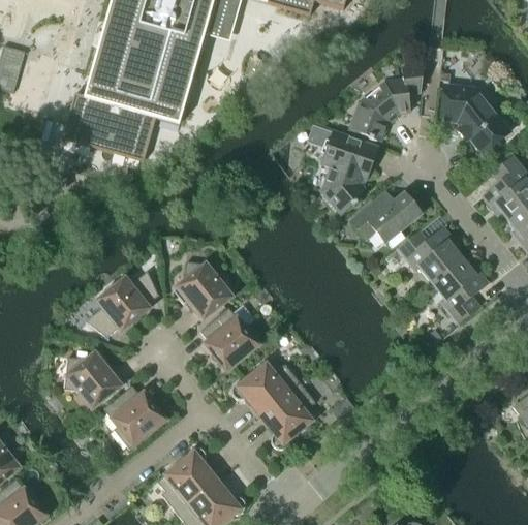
[(75,93),(63,139),(145,161),(156,118),(180,125),(208,26),(223,30),(231,0),(257,0),(310,14),(314,0),(344,9),(346,0),(112,0),(85,96),(75,93)]
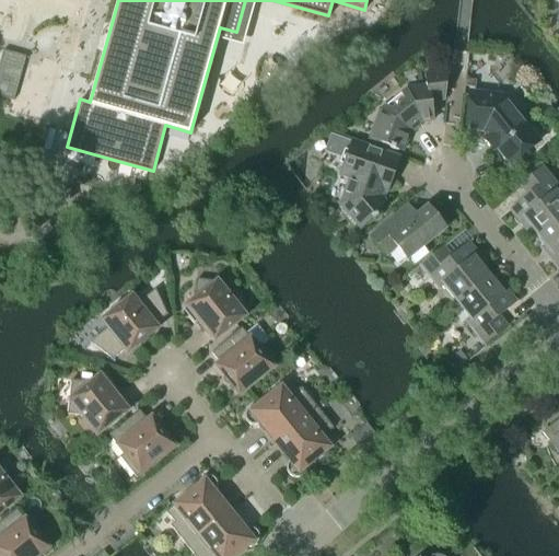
[(3,47),(1,57),(24,64),(26,54),(3,47)]
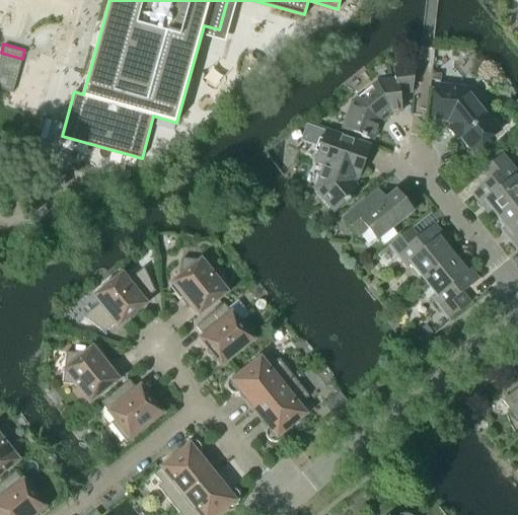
[(362,133),(362,134),(366,136),(367,135),(373,137),(379,119),(390,111),(401,108),(399,90),(412,89),(415,63),(395,65),(396,77),(377,79),(353,99),(343,126),(362,133)]
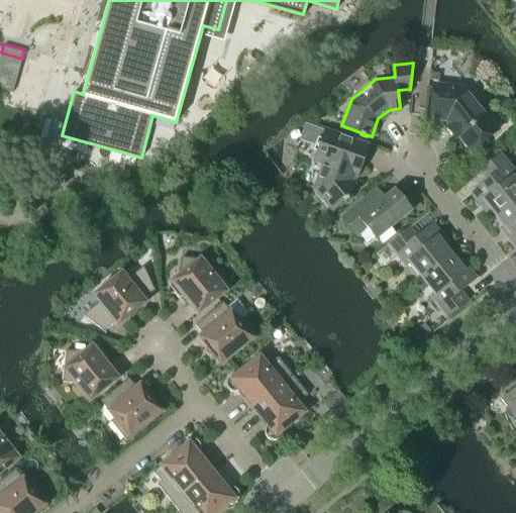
[(474,98),(463,86),(434,83),(430,115),(447,116),(451,121),(446,125),(455,137),(460,133),(473,148),(498,128),(487,114),(490,111),(477,95),(474,98)]
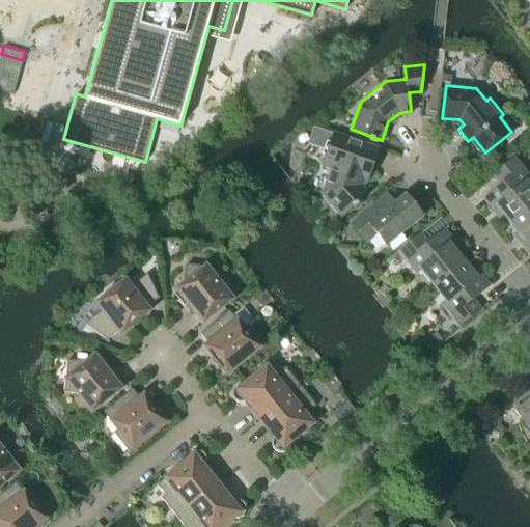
[(324,162),(332,166),(324,191),(343,213),(354,204),(355,205),(359,202),(358,201),(368,192),(361,184),(363,176),(367,178),(379,147),(334,131),(324,162)]
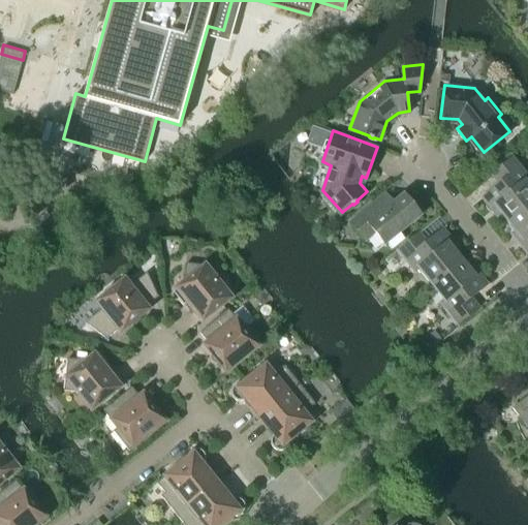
[(496,204),(508,220),(527,204),(527,182),(526,180),(527,178),(527,174),(513,155),(491,172),(499,182),(483,195),(492,207),(496,204)]
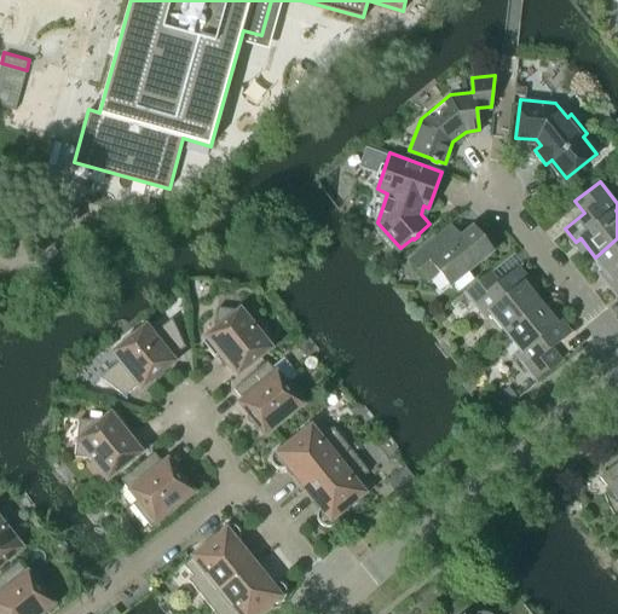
[(411,258),(428,278),(439,268),(450,283),(454,281),(458,288),(473,276),(468,268),(492,249),(486,241),(486,233),(480,233),(473,225),(450,244),(442,232),(411,258)]
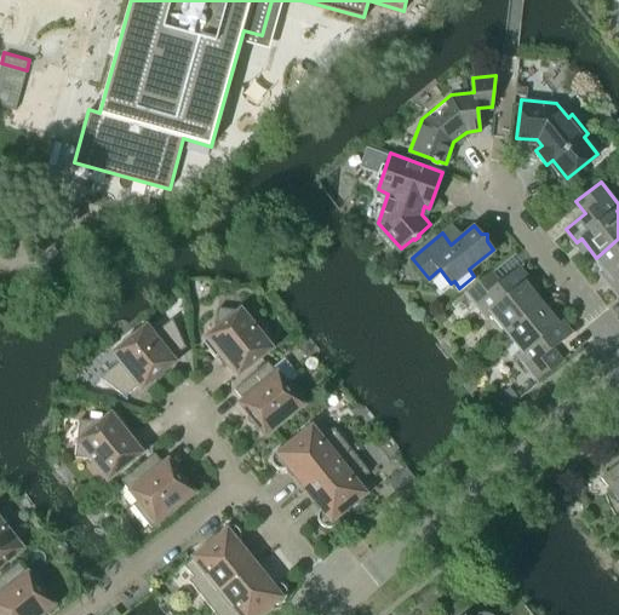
[(618,239),(596,258),(611,276),(606,280),(618,293),(618,239)]
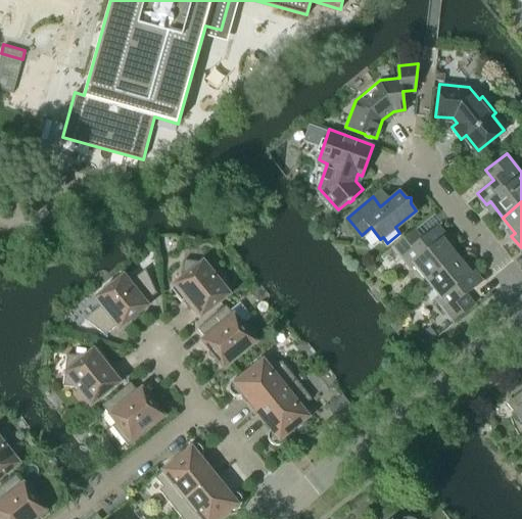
[(414,264),(427,279),(457,254),(444,239),(447,236),(438,224),(422,237),(414,228),(393,244),(411,267),(414,264)]
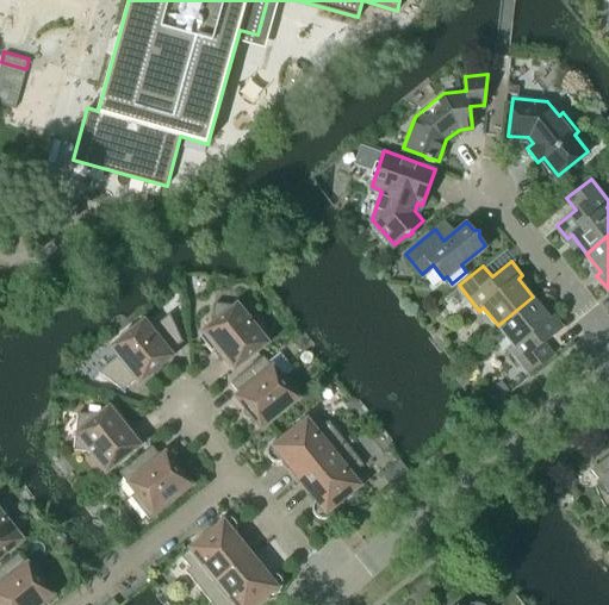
[(533,297),(498,325),(513,343),(508,347),(528,372),(552,351),(544,341),(563,325),(552,311),(547,315),(533,297)]
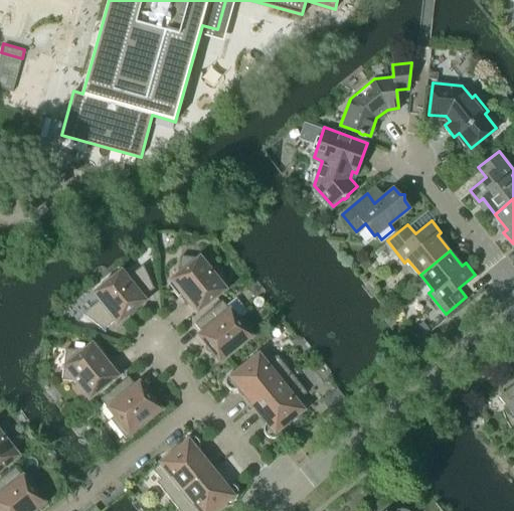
[(210,270),(212,258),(181,253),(179,273),(168,282),(179,296),(183,293),(197,311),(225,288),(210,270)]
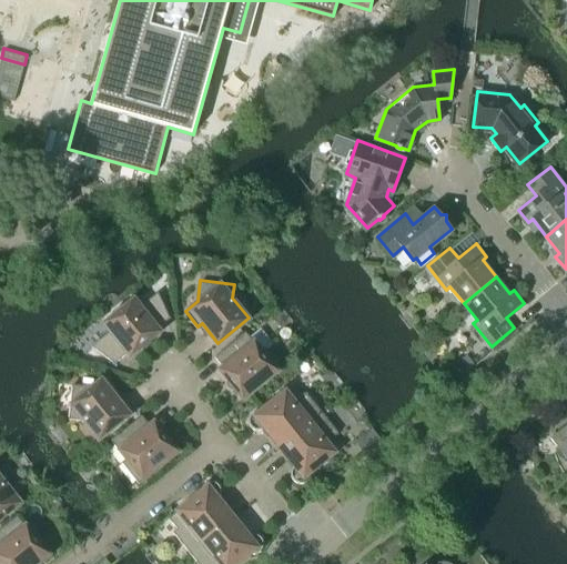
[(111,315),(111,316),(103,322),(110,330),(92,344),(114,360),(111,362),(112,363),(127,351),(130,354),(160,330),(158,326),(172,314),(172,313),(169,315),(158,290),(140,305),(134,298),(127,303),(124,303),(122,304),(120,304),(118,305),(115,306),(114,308),(113,310),(112,311),(112,312),(111,313),(111,315)]
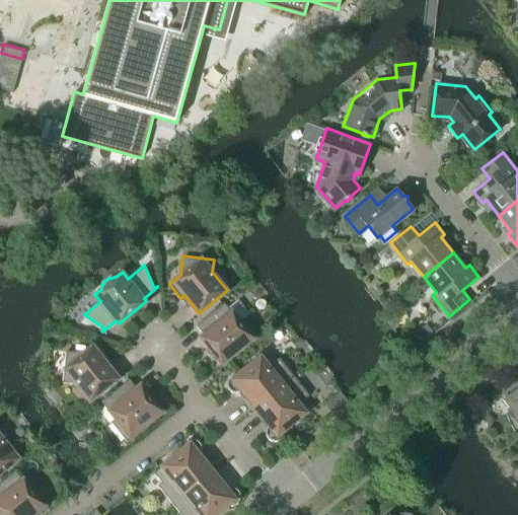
[(224,301),(196,323),(204,333),(201,336),(222,363),(257,335),(242,316),(239,319),(224,301)]
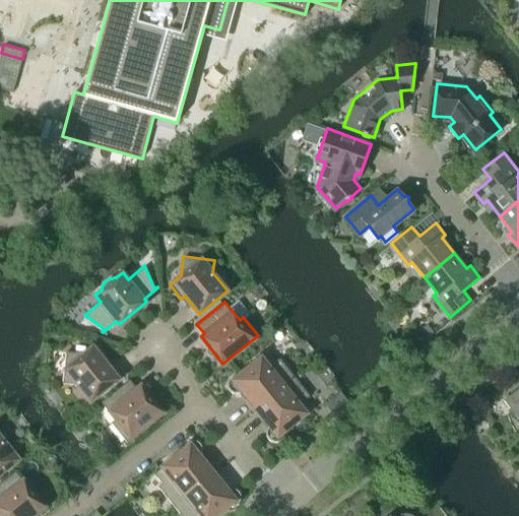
[(96,342),(85,351),(66,350),(63,381),(75,383),(90,401),(119,378),(105,360),(108,357),(96,342)]
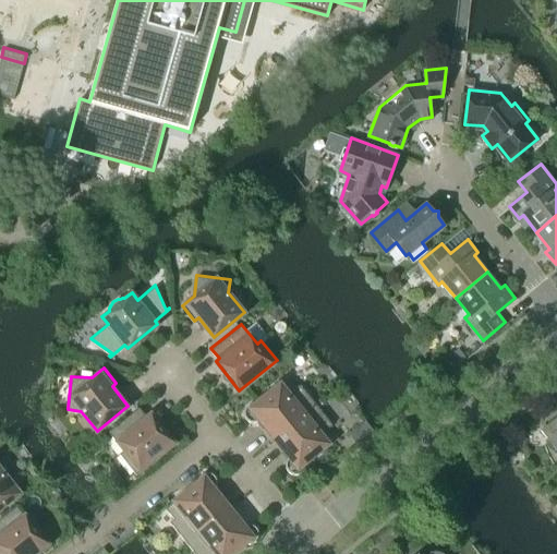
[(259,419),(274,437),(316,404),(301,384),(297,386),(288,376),(256,401),(254,401),(253,401),(252,401),(250,402),(249,402),(247,404),(245,406),(244,408),(244,410),(244,411),(244,412),(244,414),(245,416),(246,418),(247,419),(250,420),(251,421),(253,421),(254,421),(256,421),(257,420),(259,419)]
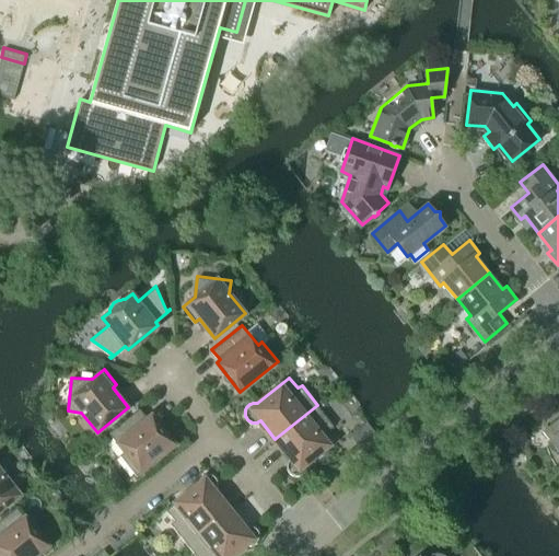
[(317,405),(275,439),(290,458),(288,460),(288,461),(287,463),(287,464),(287,466),(287,467),(288,470),(289,471),(289,472),(291,473),(293,474),(297,474),(299,474),(301,474),(302,473),(303,472),(304,471),(305,468),(306,466),(306,465),(306,464),(338,438),(329,428),(334,425),(317,405)]
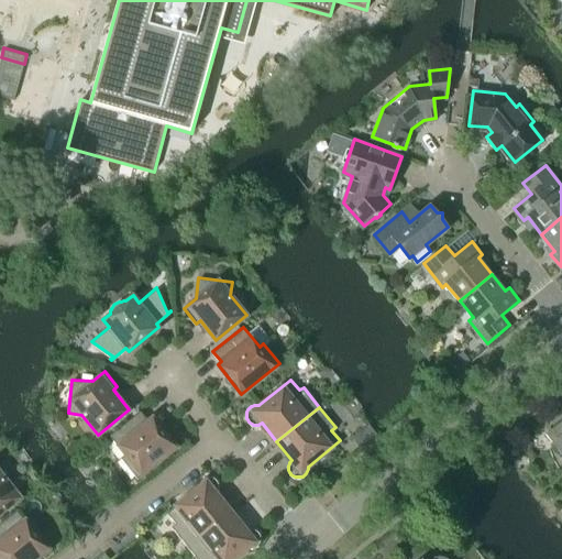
[(153,417),(149,419),(141,409),(110,434),(125,453),(121,457),(138,478),(176,446),(153,417)]
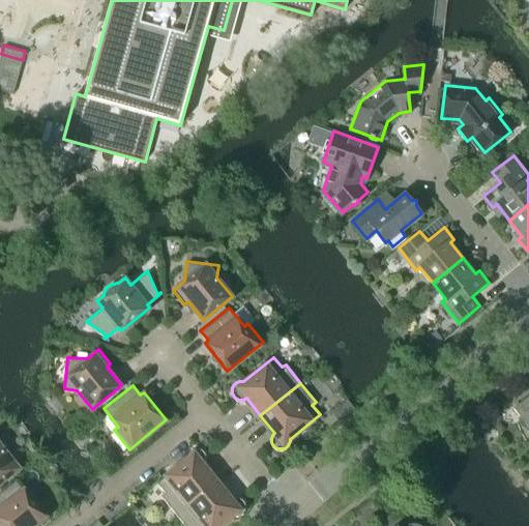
[(528,393),(513,406),(528,426),(528,393)]
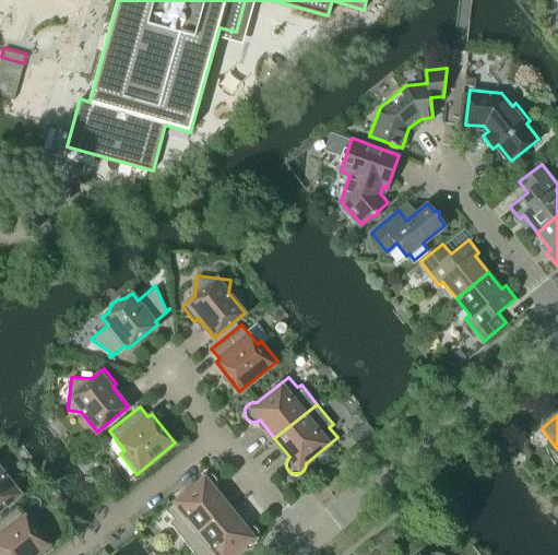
[(0,509),(20,494),(4,473),(6,460),(0,459),(0,509)]
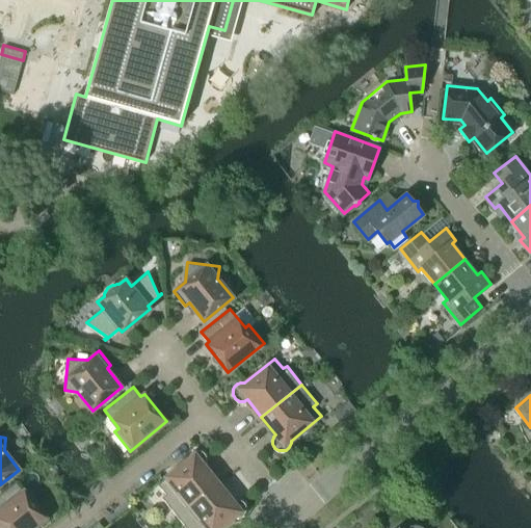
[(162,496),(178,515),(218,482),(204,465),(205,464),(206,462),(207,459),(207,458),(207,456),(207,455),(206,453),(205,452),(204,450),(202,450),(201,449),(198,449),(197,449),(196,449),(194,449),(192,450),(190,451),(189,453),(188,455),(188,456),(188,458),(158,483),(166,493),(162,496)]
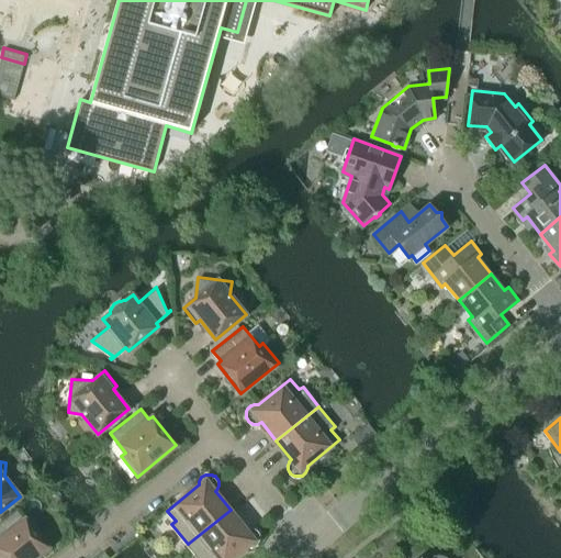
[(17,508),(0,521),(0,557),(35,557),(53,544),(36,524),(33,527),(17,508)]
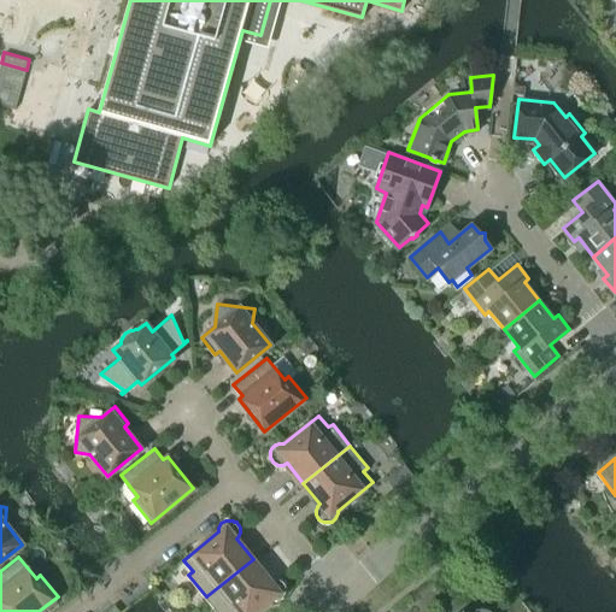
[(253,559),(206,596),(217,611),(254,611),(273,599),(275,599),(277,599),(281,598),(283,596),(285,595),(286,592),(287,590),(287,588),(287,587),(287,584),(286,583),(286,582),(285,581),(283,580),(281,578),(279,577),(275,577),(274,577),(271,577),(269,580),(253,559)]
